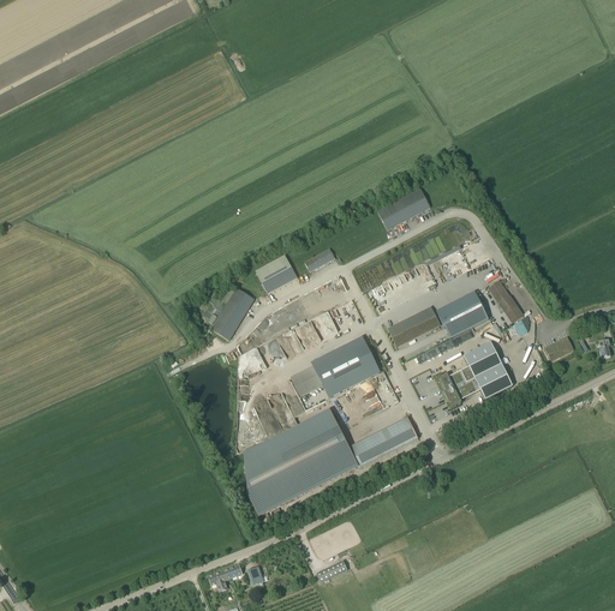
[(387,229),(429,207),(430,207),(421,187),(377,210),(387,229)]
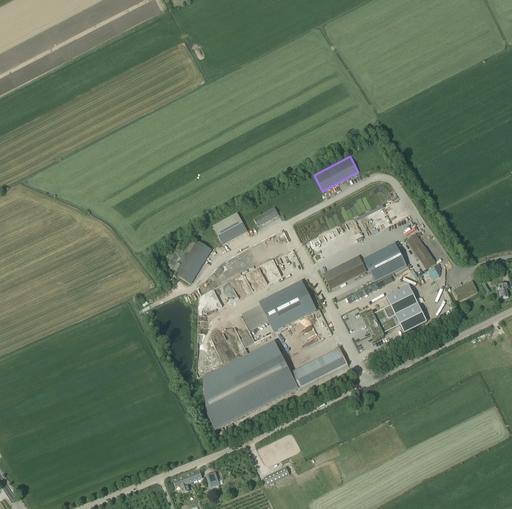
[(258,225),(279,214),(274,205),(253,217),(258,225)]
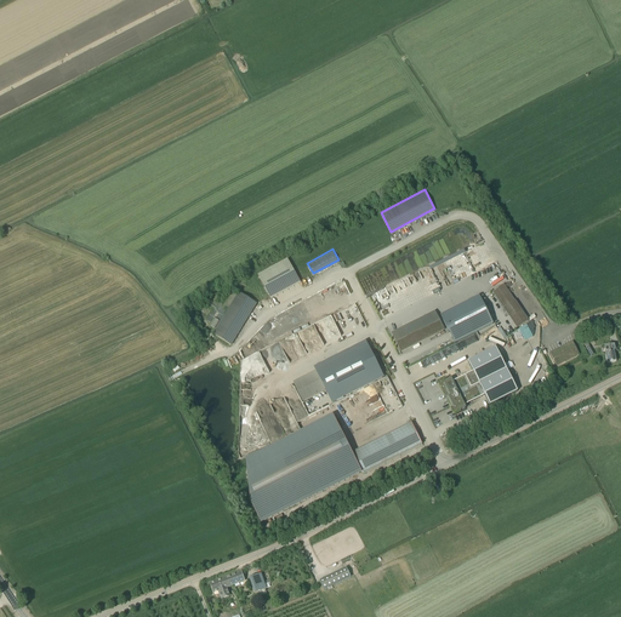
[(271,296),(301,280),(288,256),(257,272),(271,296)]
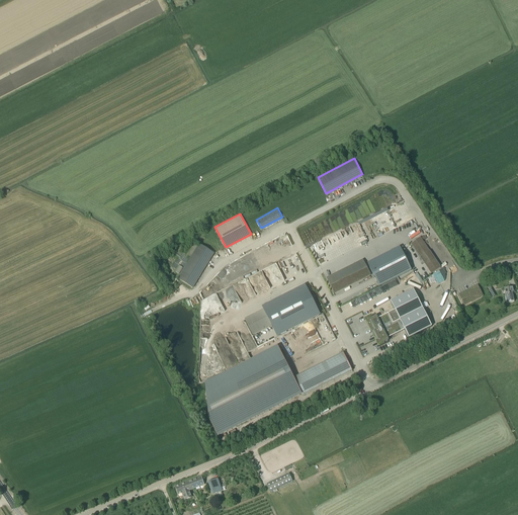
[(441,265),(420,235),(411,241),(431,272),(441,265)]
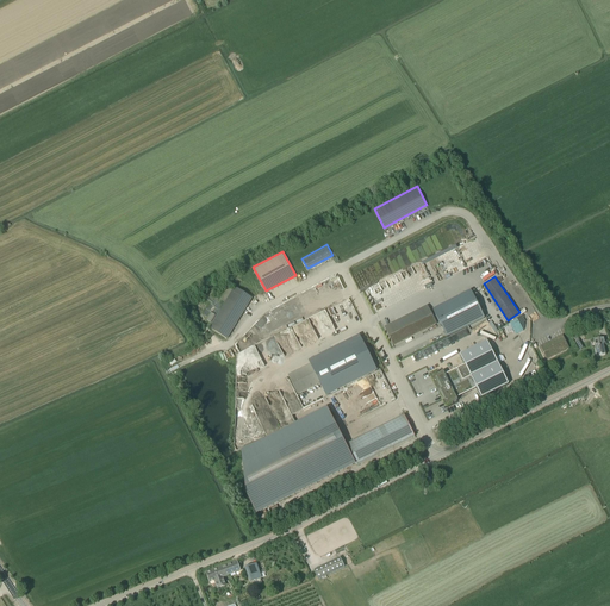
[(226,337),(253,295),(234,285),(209,325),(226,337)]
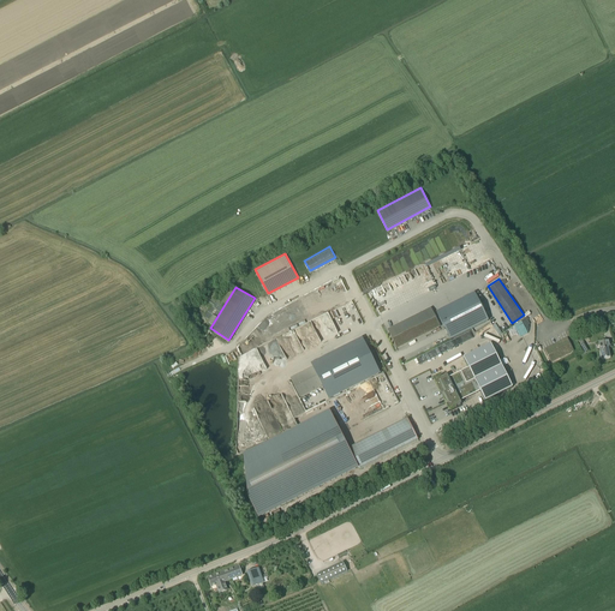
[(449,336),(487,317),(473,291),(436,310),(449,336)]
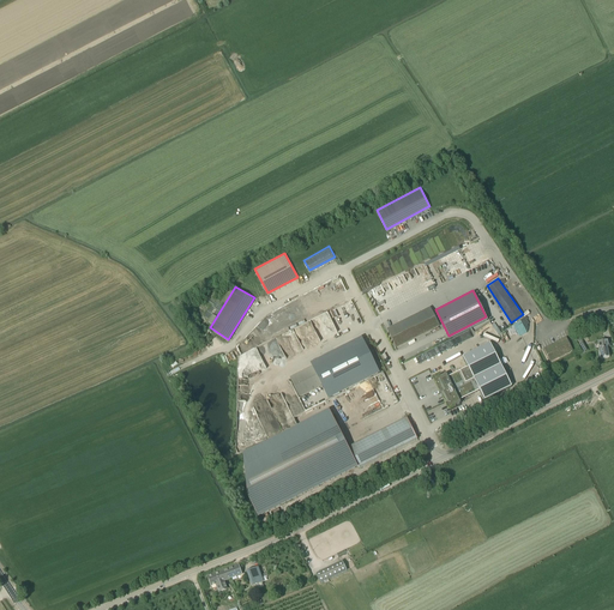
[(439,324),(429,305),(386,326),(396,345),(439,324)]
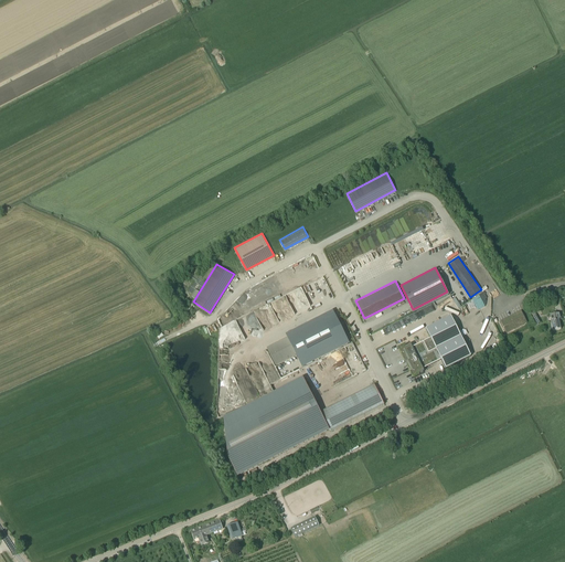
[(455,295),(451,297),(458,306),(460,304),(455,295)]
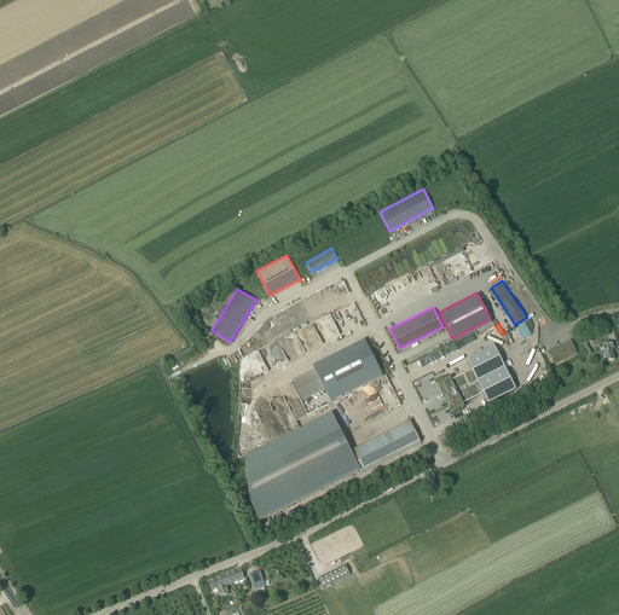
[(582,338),(589,352),(593,349),(585,336),(582,338)]
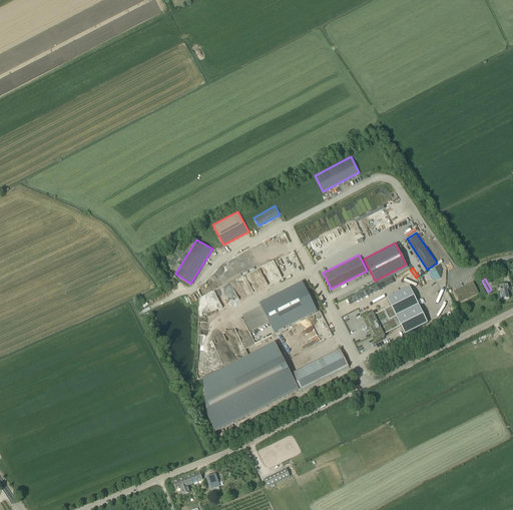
[(473,280),(454,289),(460,300),(478,291),(473,280)]
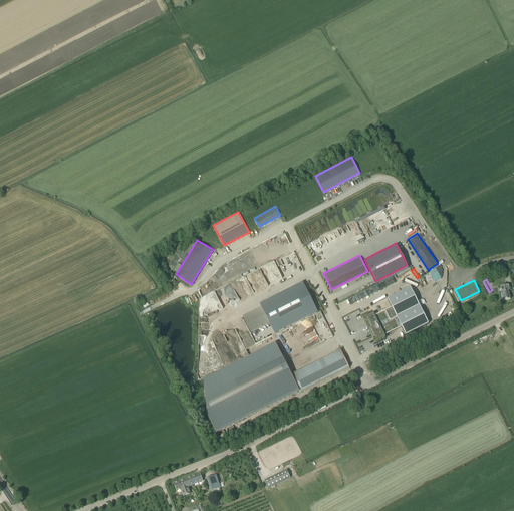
[(509,281),(506,282),(500,283),(501,290),(500,290),(502,298),(509,296),(508,288),(510,288),(509,281)]
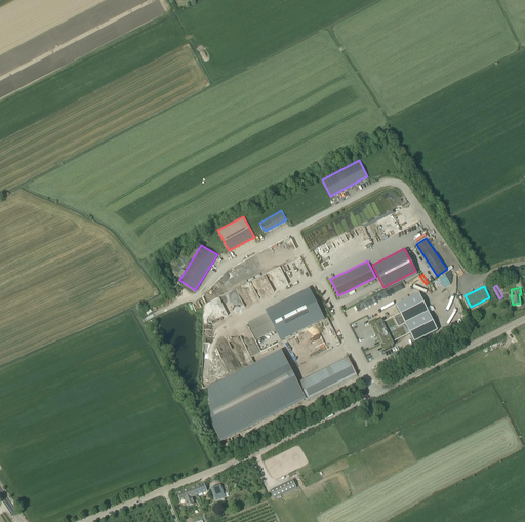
[(277,306),(289,330),(322,314),(318,307),(311,291),(301,295),(300,294),(285,302),(277,306)]
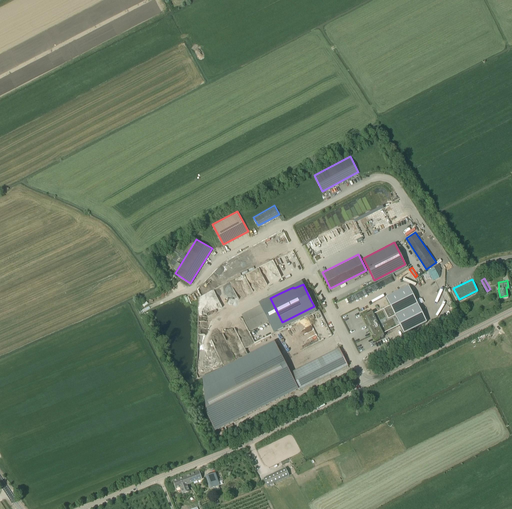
[(408,284),(386,296),(390,304),(373,313),(372,310),(362,315),(374,340),(384,335),(383,332),(399,324),(404,332),(426,321),(408,284)]
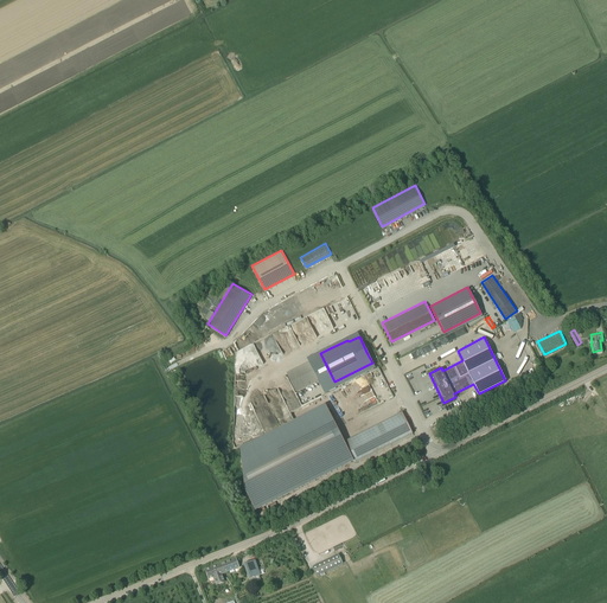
[(352,457),(325,404),(241,447),(246,488),(255,507),(352,457)]
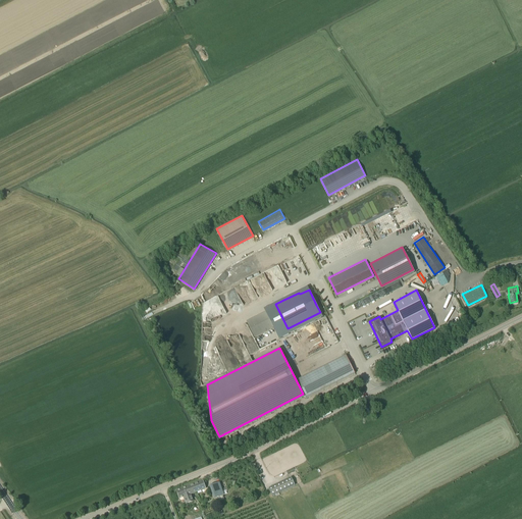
[(355,371),(346,354),(346,353),(296,378),(305,396),(355,371)]
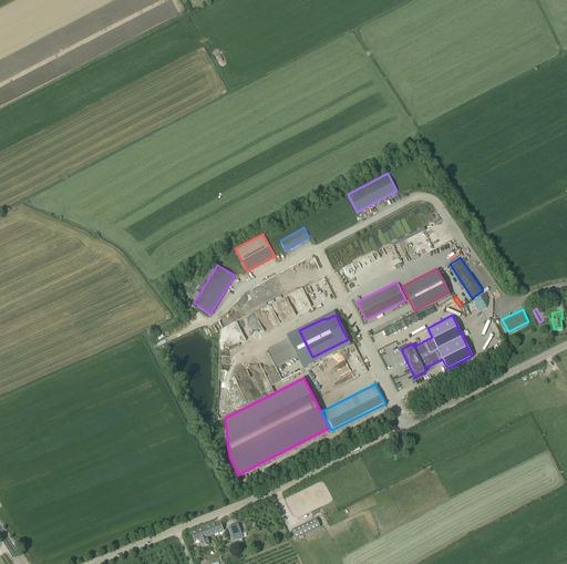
[(316,516),(300,524),(305,532),(319,525),(316,516)]
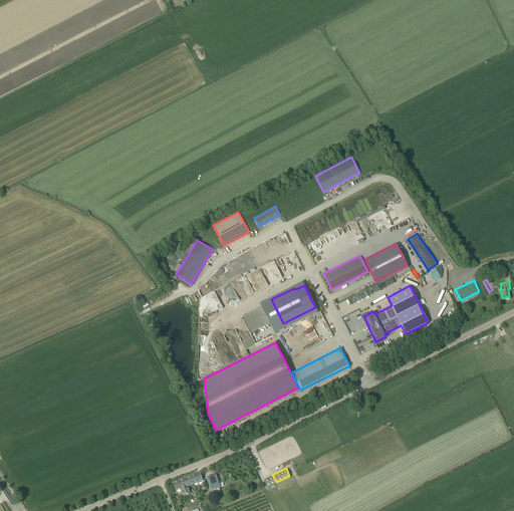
[(192,473),(195,481),(203,479),(200,470),(192,473)]
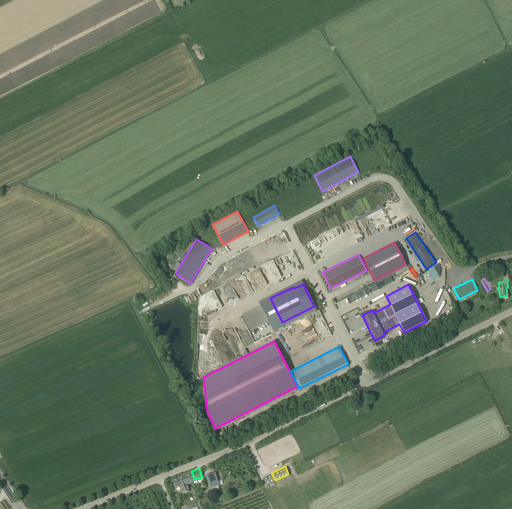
[(187,482),(194,479),(191,471),(184,474),(187,482)]
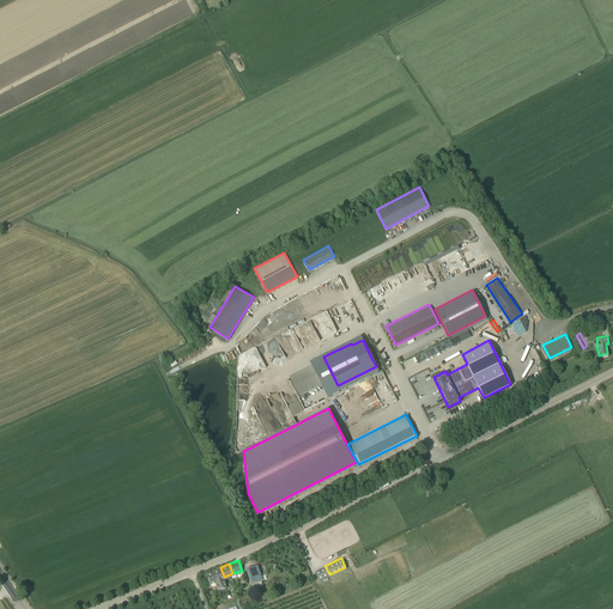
[(247,567),(253,582),(262,578),(256,564),(247,567)]
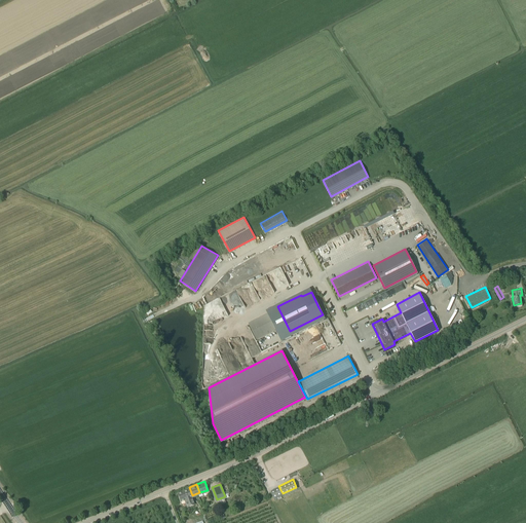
[(278,486),(271,489),(274,496),(283,493),(278,486)]
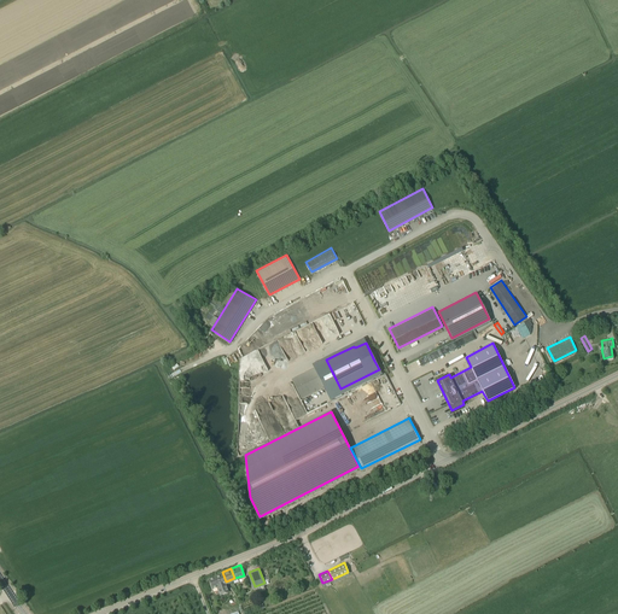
[(228,590),(226,582),(222,572),(208,577),(211,588),(217,585),(221,592),(228,590)]
